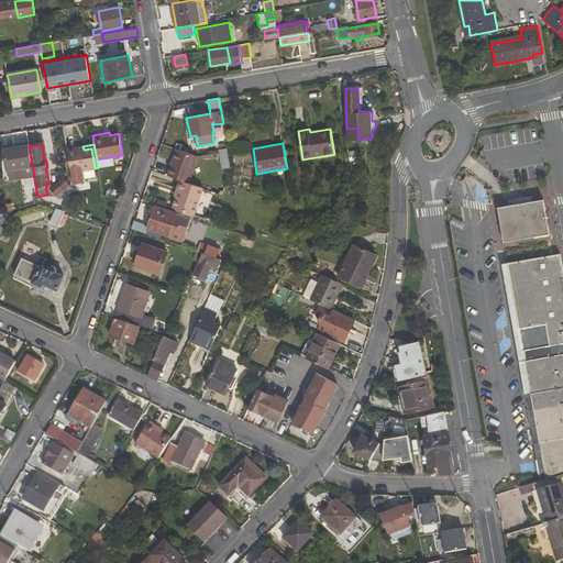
[(24,178),(25,178),(29,196),(26,196),(28,206),(37,202),(37,197),(29,146),(4,150),(9,176),(23,174),(24,178)]
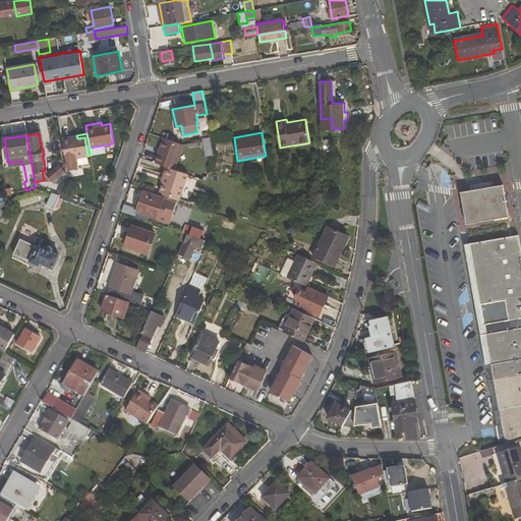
[(61,138),(65,160),(67,170),(76,168),(75,158),(88,156),(84,137),(77,138),(76,135),(61,138)]
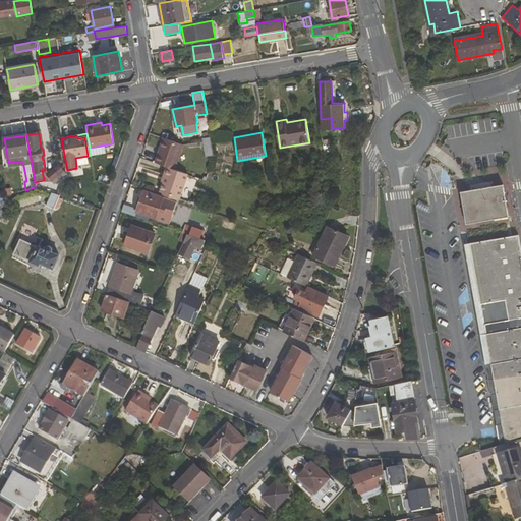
[(204,143),(206,156),(213,155),(210,137),(204,138),(204,143)]
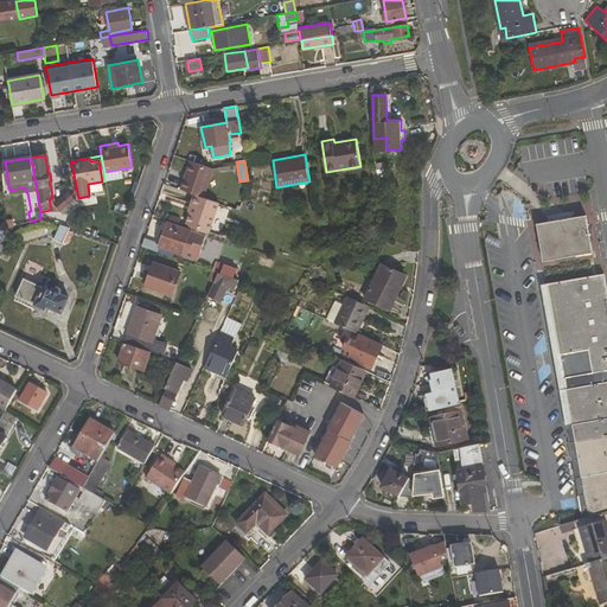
[(388,172),(387,160),(375,160),(377,172),(388,172)]
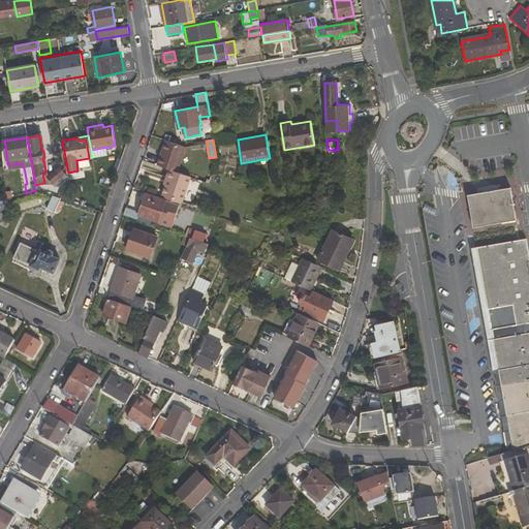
[(187,149),(166,141),(158,165),(170,169),(179,173),(187,149)]
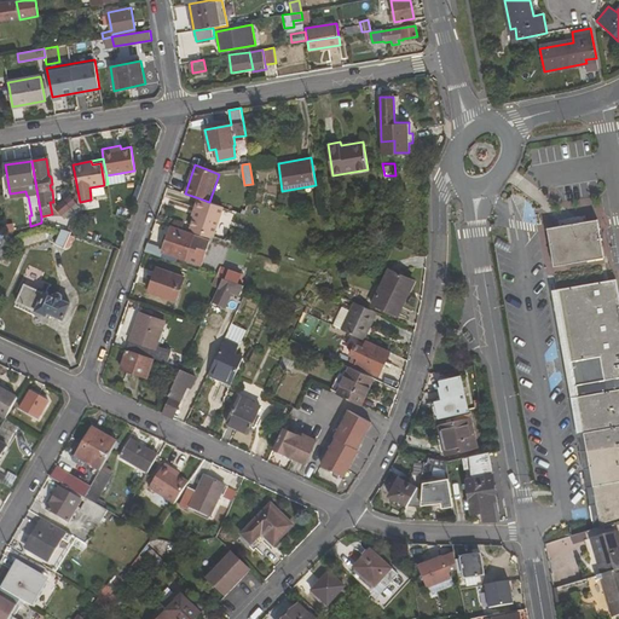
[(62,214),(76,202),(70,196),(57,207),(56,208),(59,213),(62,214)]
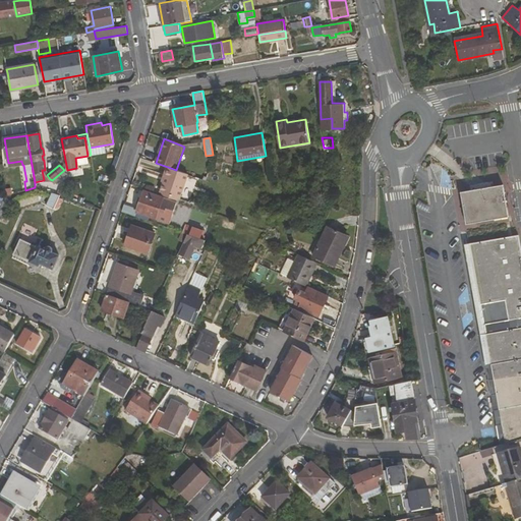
[(165,176),(167,177),(165,182),(162,192),(164,192),(180,197),(181,198),(189,174),(176,170),(168,167),(165,176)]
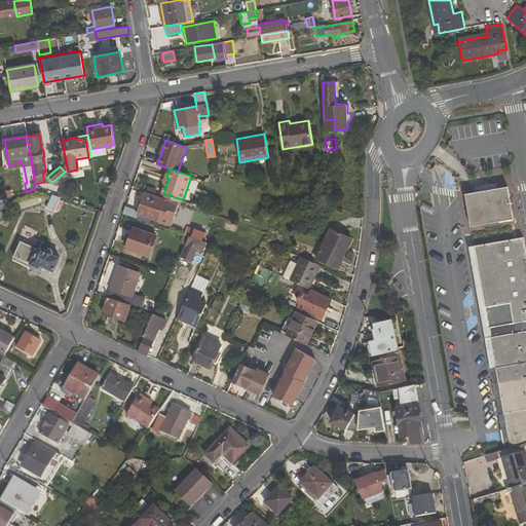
[(45,172),(42,172),(44,182),(44,184),(52,183),(52,182),(50,181),(47,177),(48,176),(46,172),(45,172)]
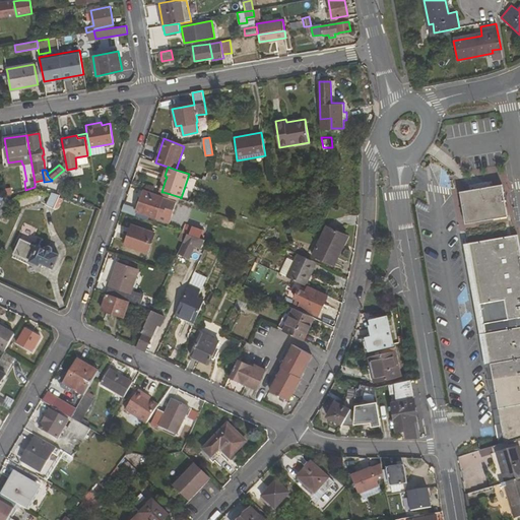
[(54,183),(66,173),(64,170),(52,180),(52,181),(54,183)]
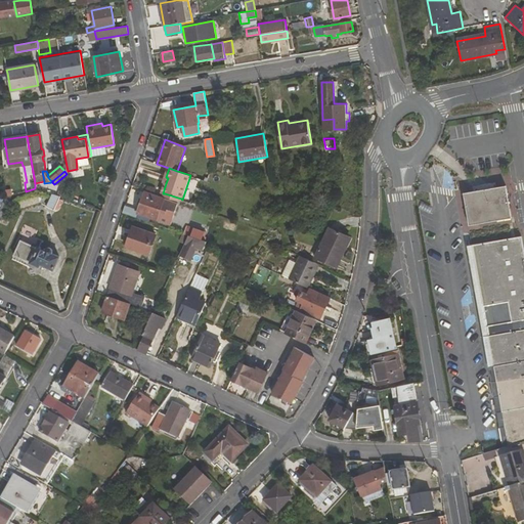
[(13,194),(12,186),(4,187),(5,198),(11,195),(13,194)]
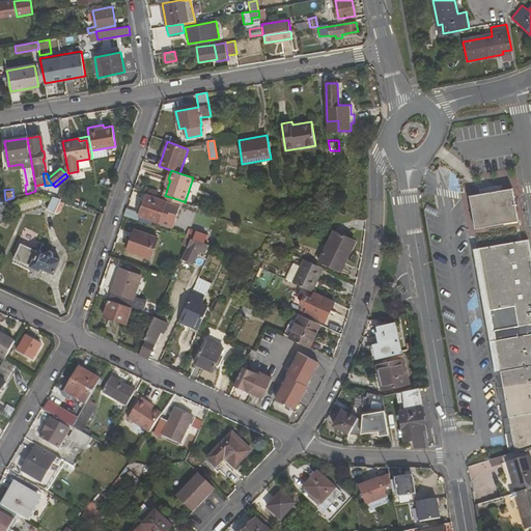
[(470,198),(475,225),(518,219),(512,191),(478,197),(470,198)]
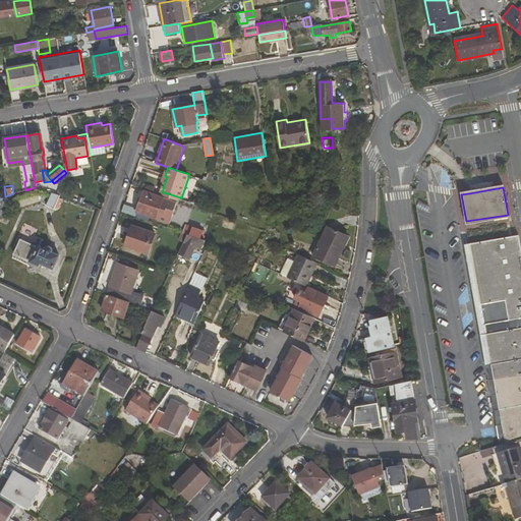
[(124,205),(122,212),(135,217),(137,212),(156,218),(163,197),(143,191),(137,209),(124,205)]
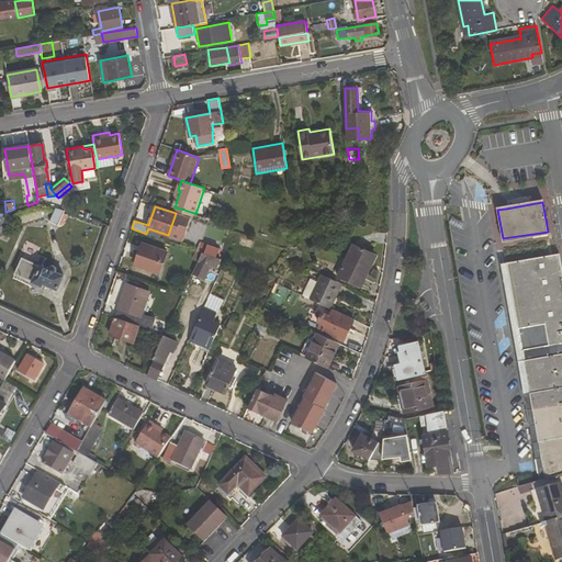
[(56,208),(49,221),(58,225),(64,211),(62,210),(56,208)]
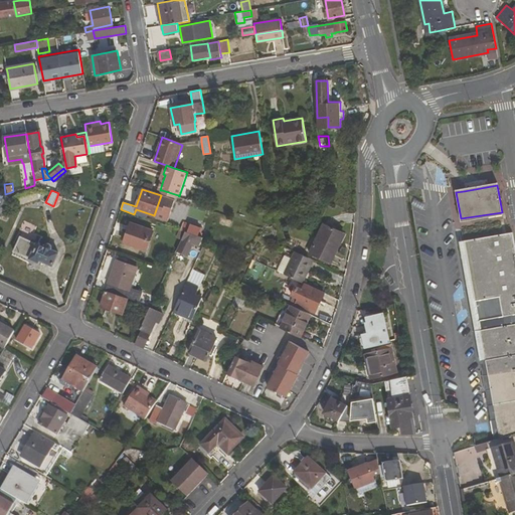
[(178,195),(162,190),(161,193),(177,198),(178,195)]
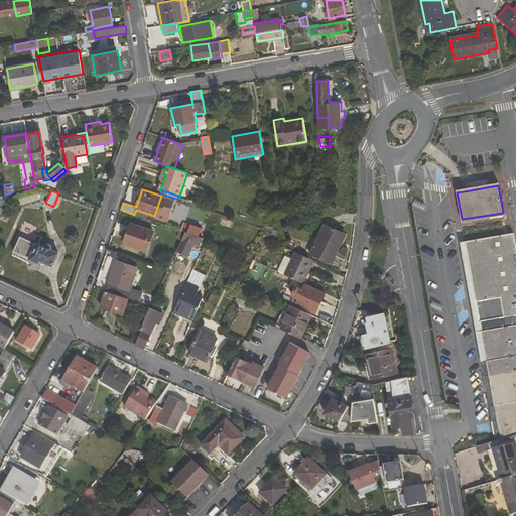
[(0,205),(0,214),(3,216),(11,197),(9,197),(11,192),(5,195),(0,205)]
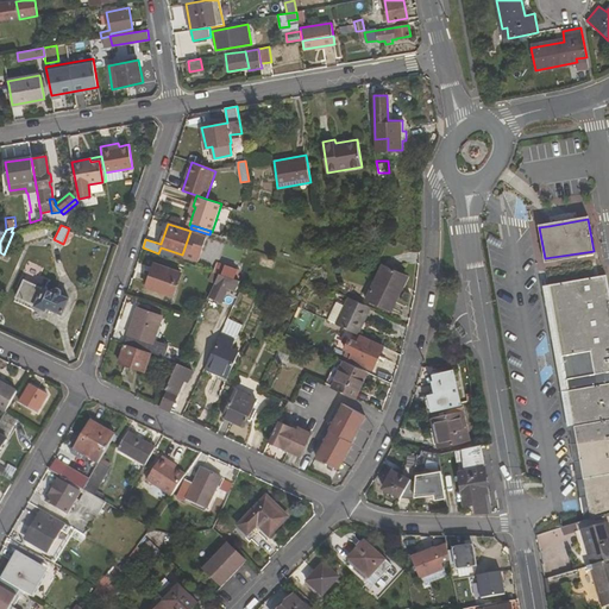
[(219,274),(233,278),(237,269),(217,262),(213,271),(219,274)]
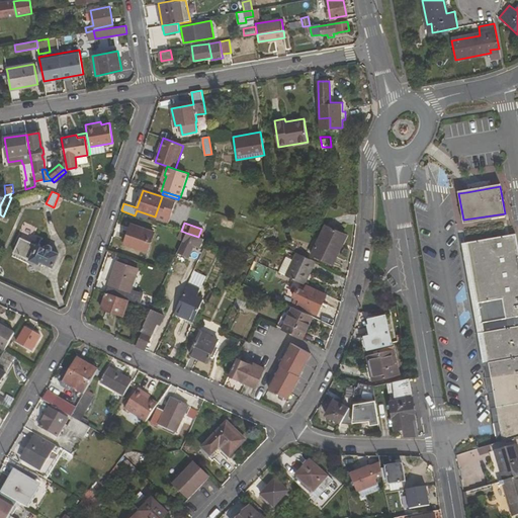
[(154,232),(131,224),(123,244),(147,252),(154,232)]
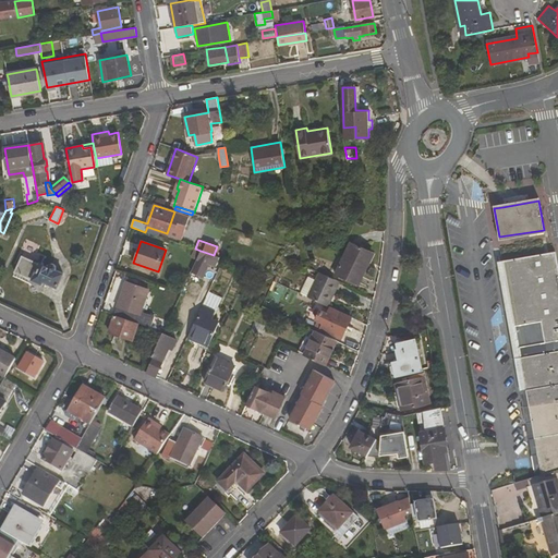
[(373,252),(351,242),(344,254),(366,265),(373,252)]
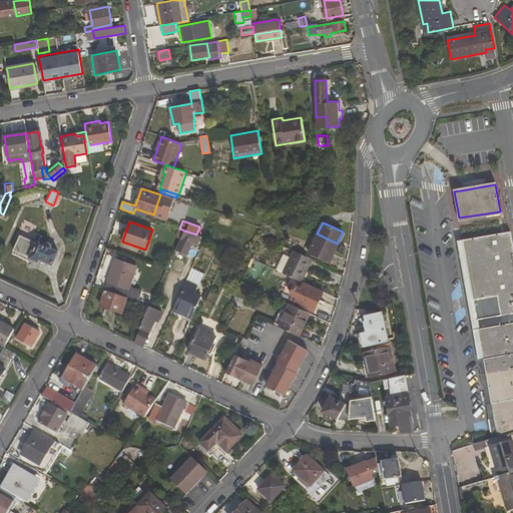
[(181,237),(199,243),(201,236),(196,234),(184,230),(181,237)]
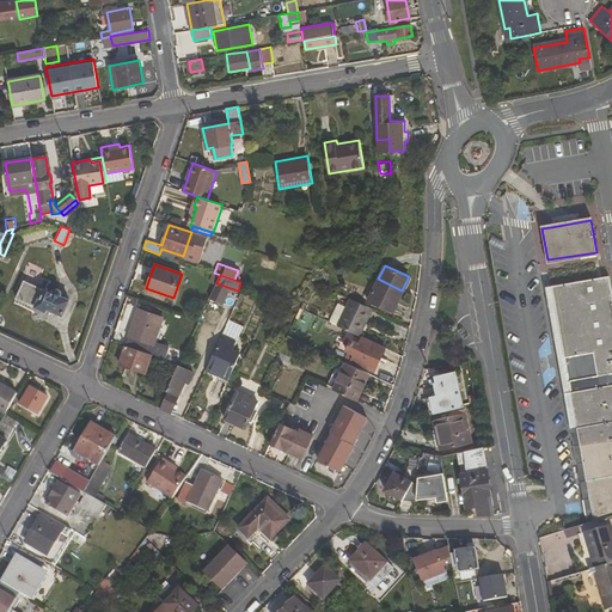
[(598,375),(611,373),(611,294),(609,276),(552,286),(564,357),(594,353),(598,375)]
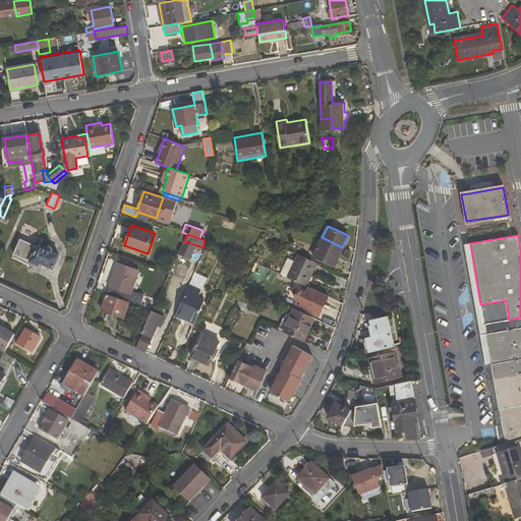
[(322,237),(312,256),(335,267),(342,251),(341,250),(342,247),(322,237)]
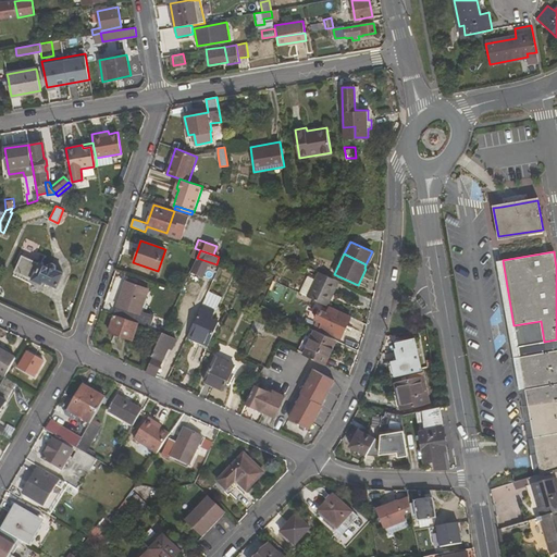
[(42,280),(57,286),(62,273),(54,269),(54,268),(54,267),(53,265),(52,264),(51,264),(50,264),(49,264),(48,265),(48,267),(22,255),(14,272),(41,284),(42,280)]
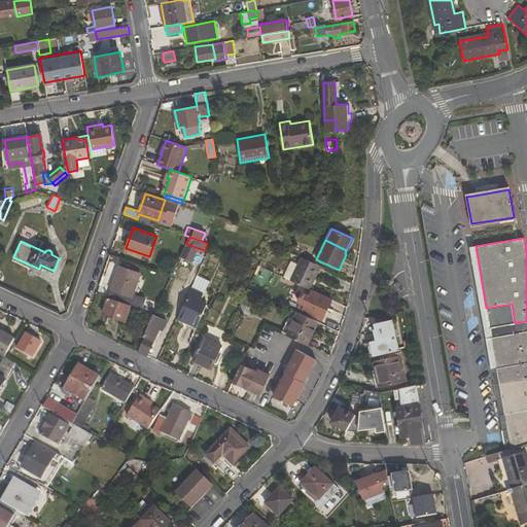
[(490,328),(486,308),(476,246),(469,247),(484,329),(490,328)]
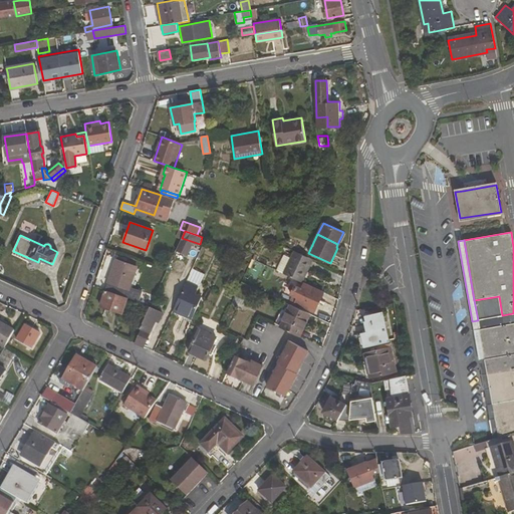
[(312,259),(294,250),(291,258),(284,273),(302,281),(312,259)]
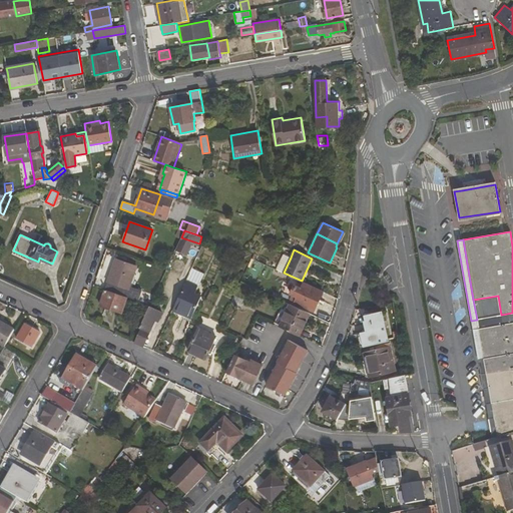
[(277,270),(284,273),(291,258),(284,254),(277,270)]
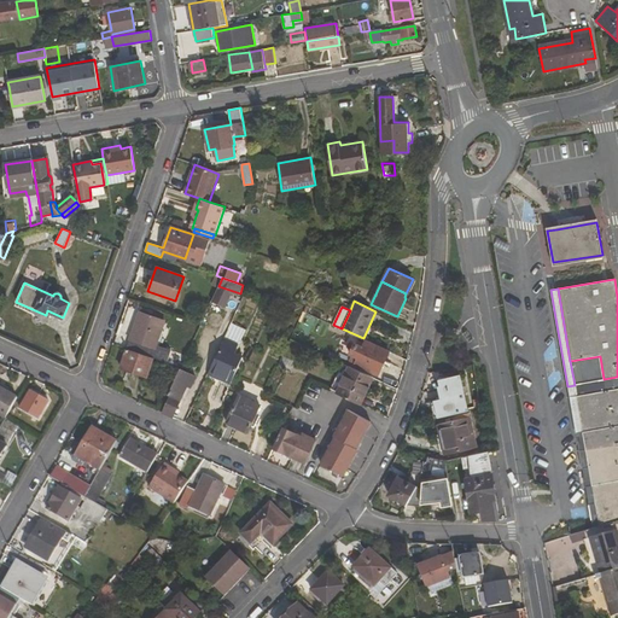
[(133,350),(152,357),(165,321),(139,312),(129,339),(135,342),(133,350)]
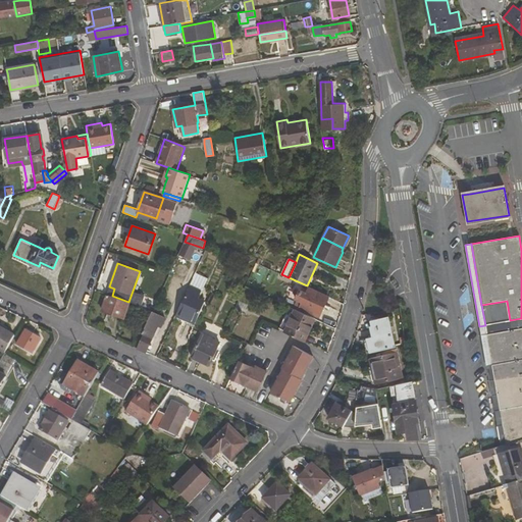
[(175,315),(195,324),(205,301),(198,298),(201,291),(190,285),(175,315)]
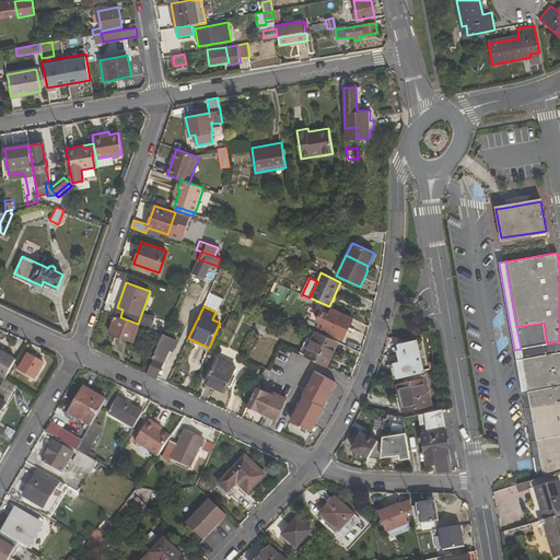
[(263,306),(257,321),(265,324),(269,315),(277,318),(279,314),(271,311),(263,306)]
